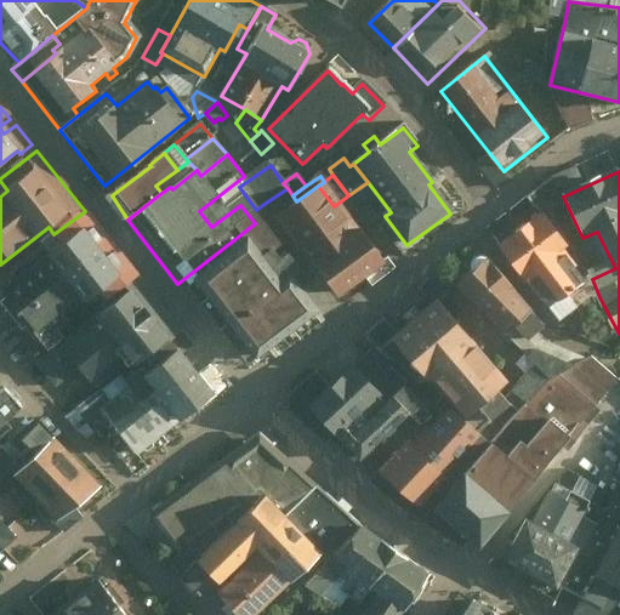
[(296,201),(277,215),(294,235),(337,296),(363,277),(371,288),(396,271),(386,257),(382,261),(358,229),(353,233),(334,206),(318,186),(296,201)]
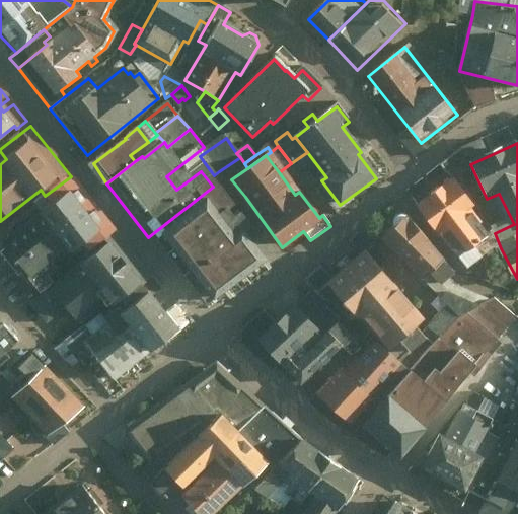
[(240,157),(219,171),(227,182),(231,179),(247,168),(244,163),(240,157)]
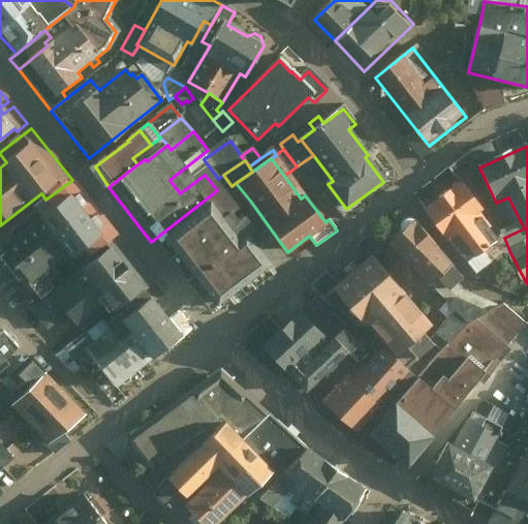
[(118,238),(72,180),(45,199),(55,212),(43,220),(68,251),(71,255),(81,247),(91,259),(106,247),(118,238)]
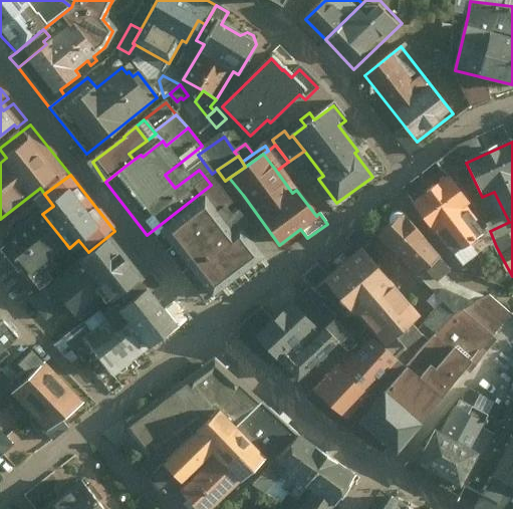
[(425,200),(416,207),(463,268),(479,256),(468,241),(483,230),(467,209),(475,203),(453,175),(439,186),(435,181),(420,193),(425,200)]
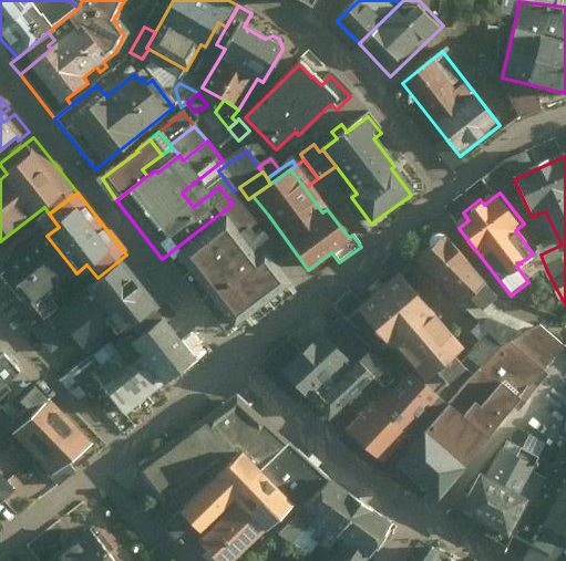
[(253,196),(248,199),(264,218),(268,215),(253,196)]
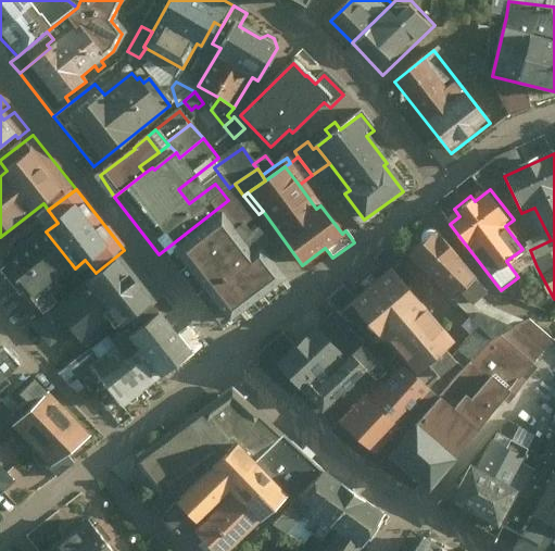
[(178,239),(159,254),(172,271),(173,270),(226,338),(286,292),(263,263),(269,258),(260,245),(253,249),(247,240),(251,236),(237,217),(234,220),(222,229),(226,235),(194,260),(178,239)]
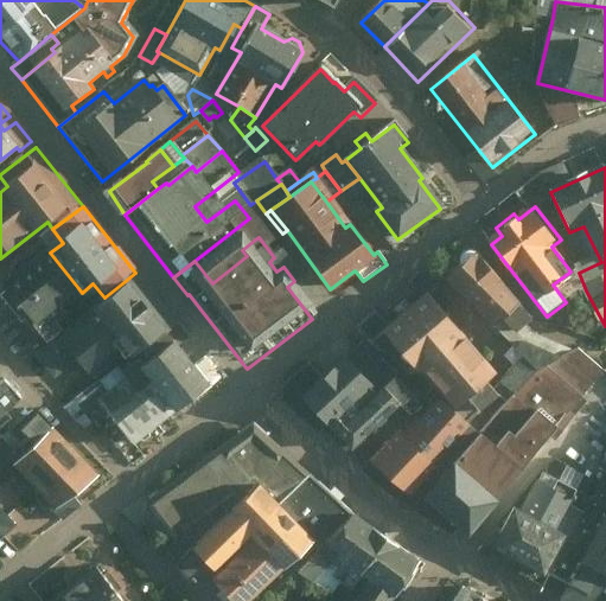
[(479,250),(447,279),(497,334),(514,320),(525,332),(541,319),(479,250)]
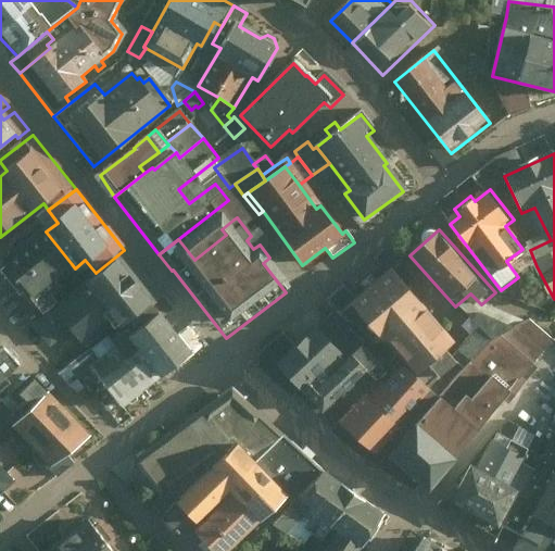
[(72,264),(46,232),(15,255),(19,260),(2,273),(11,283),(19,276),(27,287),(23,291),(42,315),(55,304),(50,298),(60,290),(52,280),(72,264)]
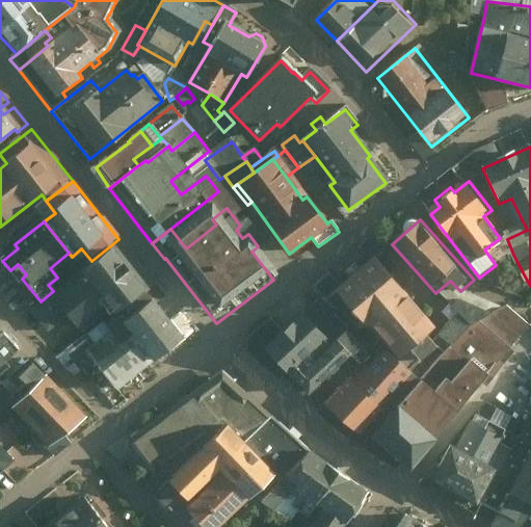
[(152,281),(118,239),(107,248),(110,252),(32,315),(47,334),(69,316),(81,333),(112,308),(115,311),(152,281)]
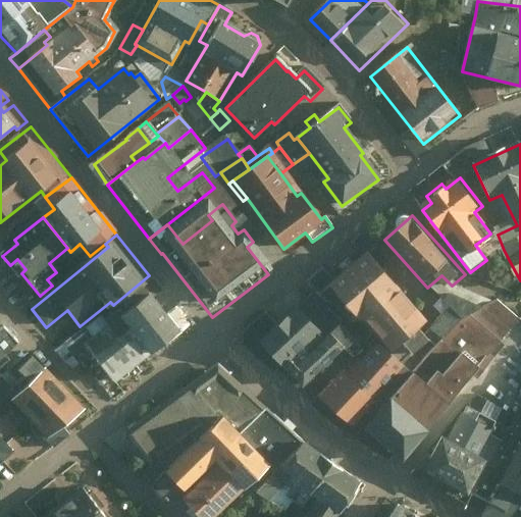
[(370,256),(335,287),(323,271),(308,283),(337,314),(345,307),(362,325),(366,322),(394,353),(405,343),(418,357),(434,343),(422,329),(430,321),(370,256)]
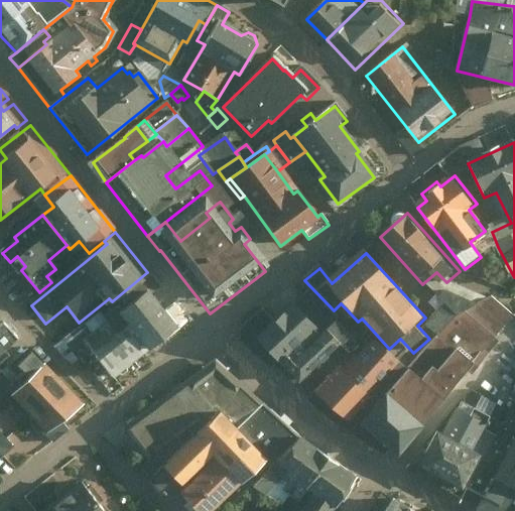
[(159,290),(150,279),(132,294),(137,301),(123,312),(122,313),(150,349),(161,339),(164,342),(180,329),(166,312),(164,314),(150,297),(159,290)]
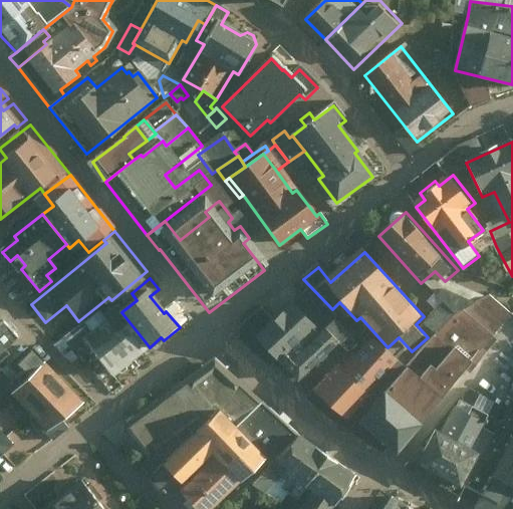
[(512,315),(492,297),(475,315),(495,333),(512,315)]
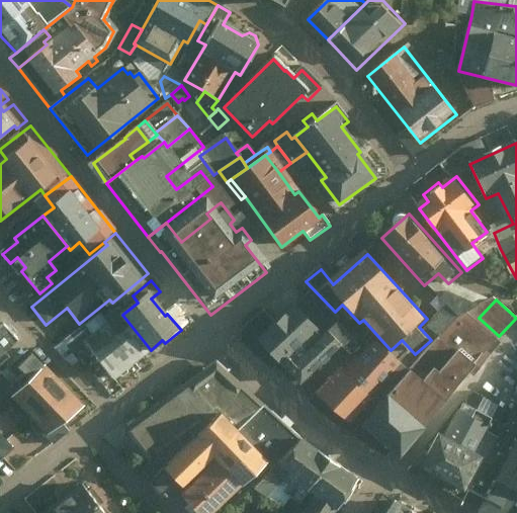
[(122,315),(123,314),(118,308),(103,320),(108,327),(93,339),(85,329),(57,350),(63,357),(70,352),(78,362),(92,351),(113,379),(151,350),(122,315)]
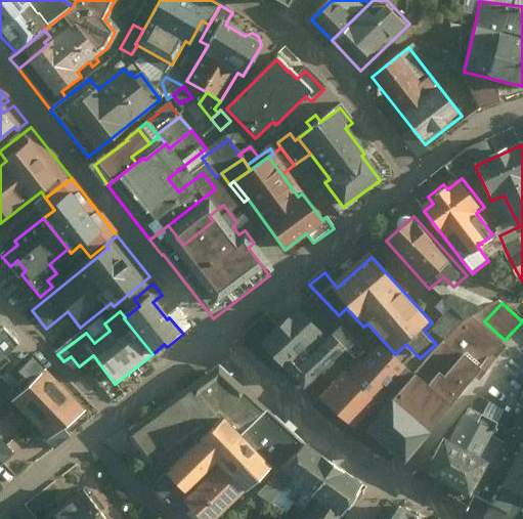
[(248,336),(248,350),(276,377),(291,362),(299,371),(329,343),(298,311),(278,330),(268,318),(248,336)]
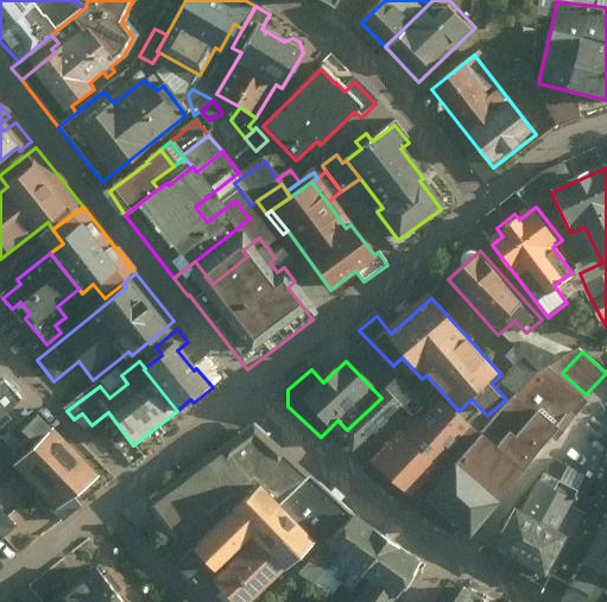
[(455,448),(405,502),(444,530),(455,519),(472,530),(583,395),(548,366),(538,369),(466,454),(455,448)]
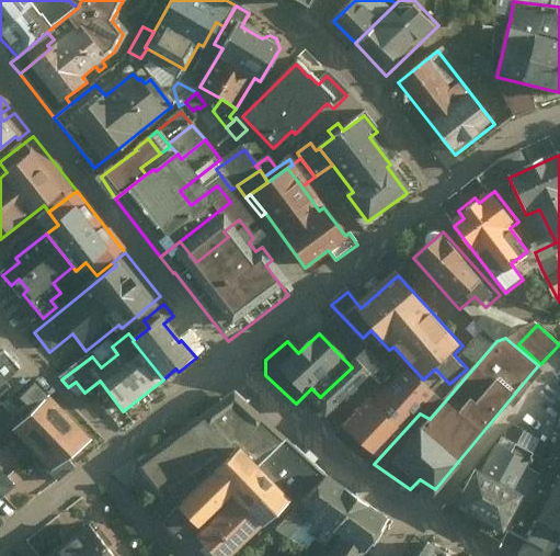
[(0,387),(20,371),(4,353),(0,356),(0,387)]
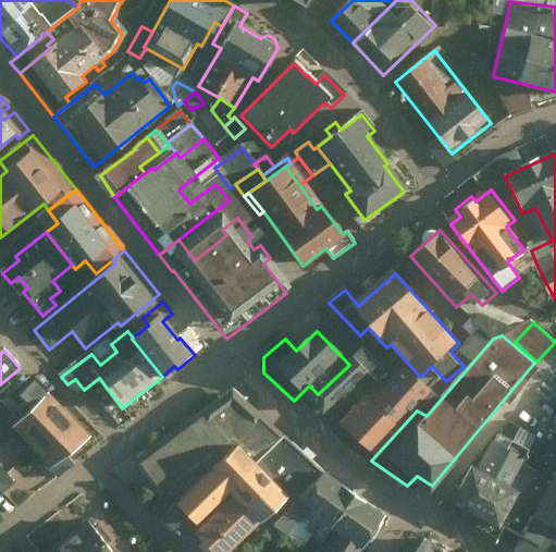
[(363,379),(349,365),(318,394),(309,385),(294,401),(321,428),(333,416),(329,412),(363,379)]
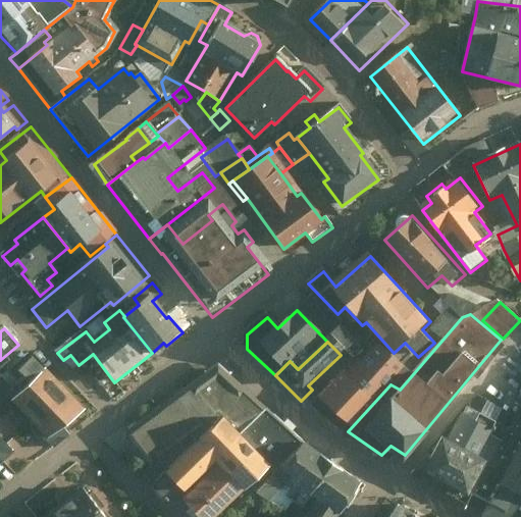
[(22,392),(13,401),(17,404),(49,437),(47,440),(54,447),(67,434),(61,428),(66,424),(67,425),(79,417),(79,407),(33,359),(19,371),(24,377),(16,385),(22,392)]
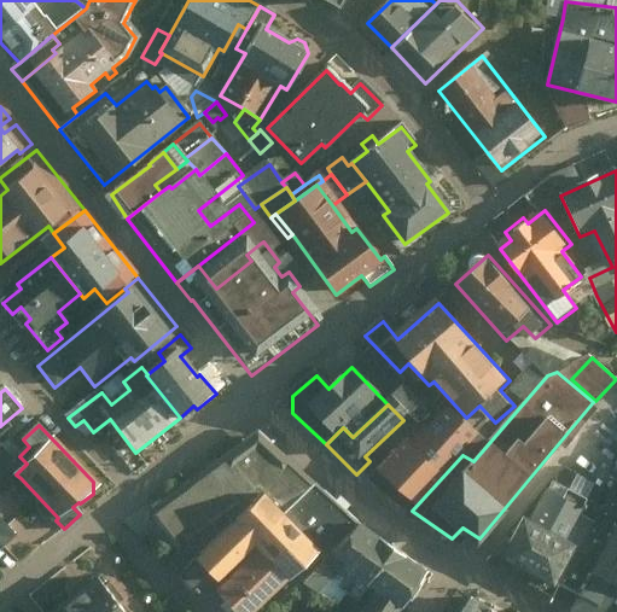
[(405,443),(371,481),(409,514),(412,511),(463,455),(428,430),(411,449),(405,443)]
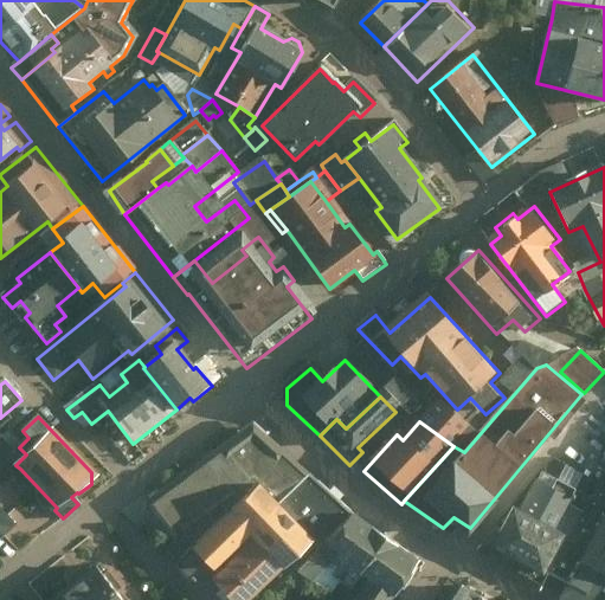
[(153,500),(148,503),(175,539),(235,495),(239,501),(256,485),(277,507),(308,478),(269,443),(251,427),(153,500)]
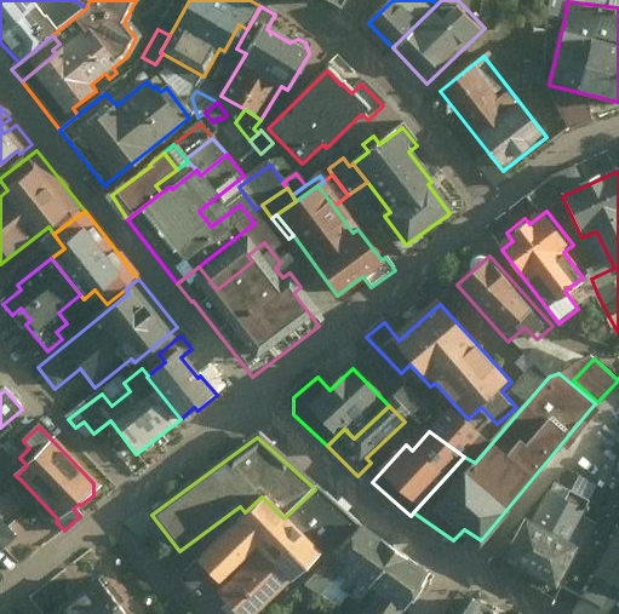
[(0,449),(0,466),(16,483),(21,480),(16,476),(27,465),(19,458),(13,464),(0,449)]
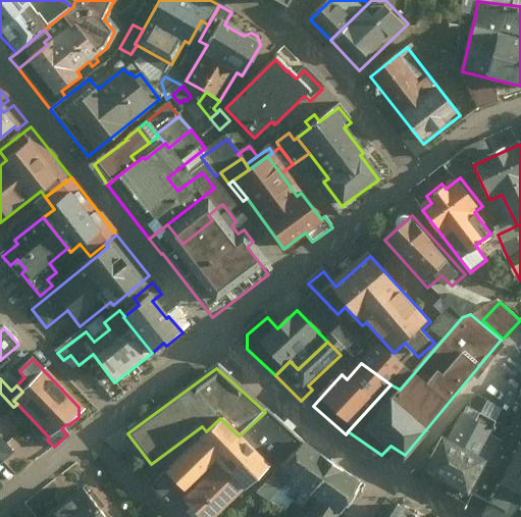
[(0,459),(4,463),(15,452),(0,436),(0,435),(0,419),(13,407),(0,393),(0,459)]
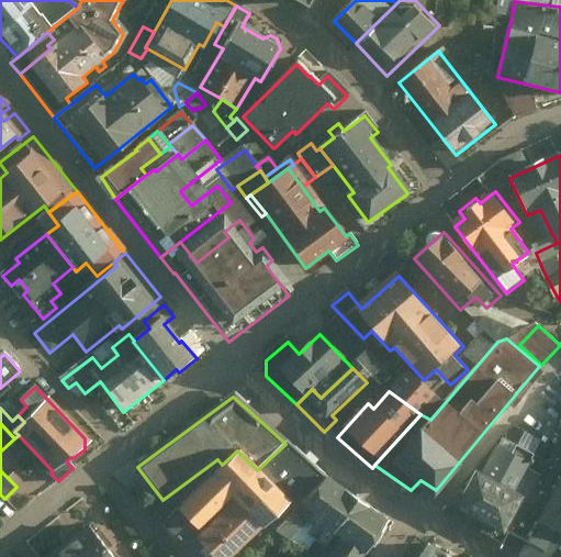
[(517,535),(527,516),(560,455),(530,438),(523,452),(507,443),(492,471),(486,468),(460,516),(506,542),(511,532),(517,535)]
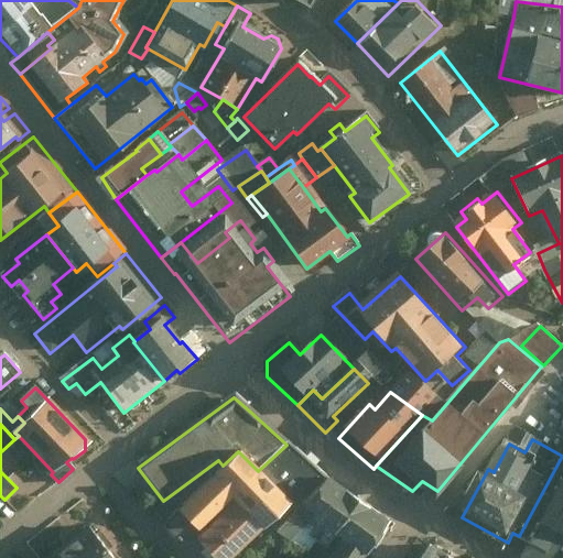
[(298,510),(327,476),(287,445),(258,471),(233,496),(239,502),(199,540),(215,557),(230,557),(291,503),(298,510)]
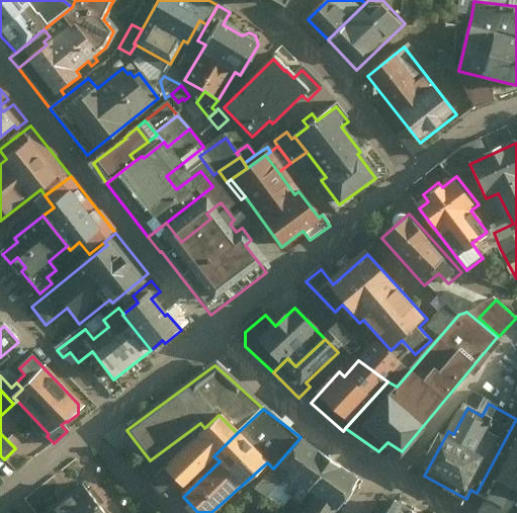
[(204,428),(149,484),(167,502),(213,456),(237,433),(219,415),(204,428)]
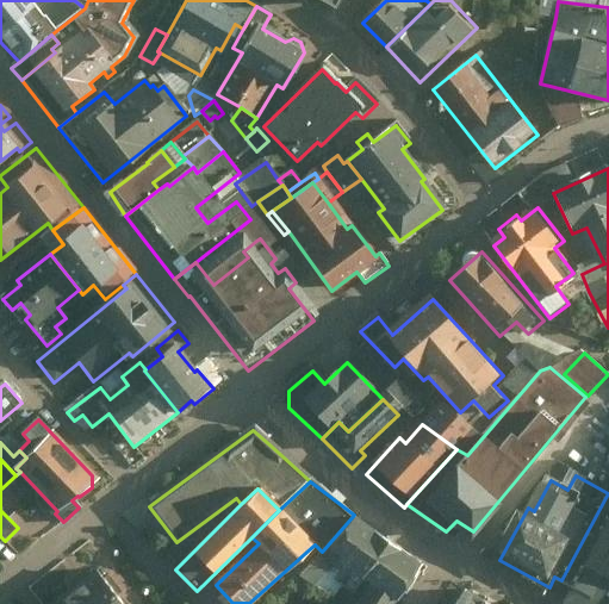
[(594,571),(608,545),(608,493),(572,560),(594,571)]
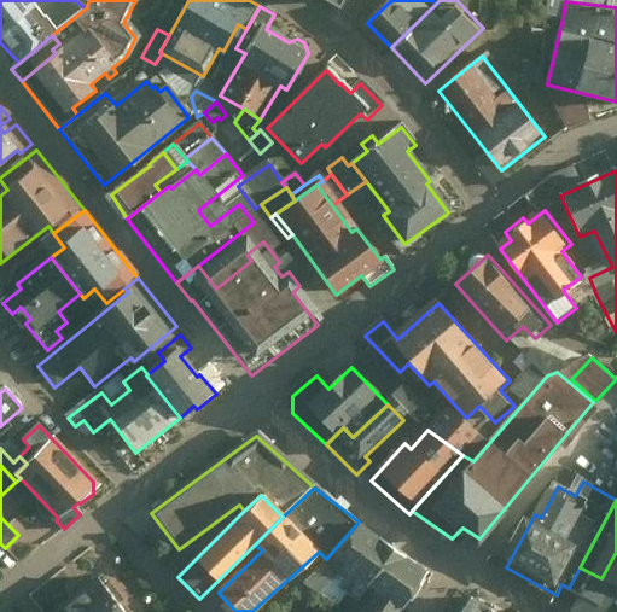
[(396,611),(425,570),(359,522),(326,559),(303,583),(319,594),(338,573),(348,580),(341,588),(366,610),(365,611),(396,611)]
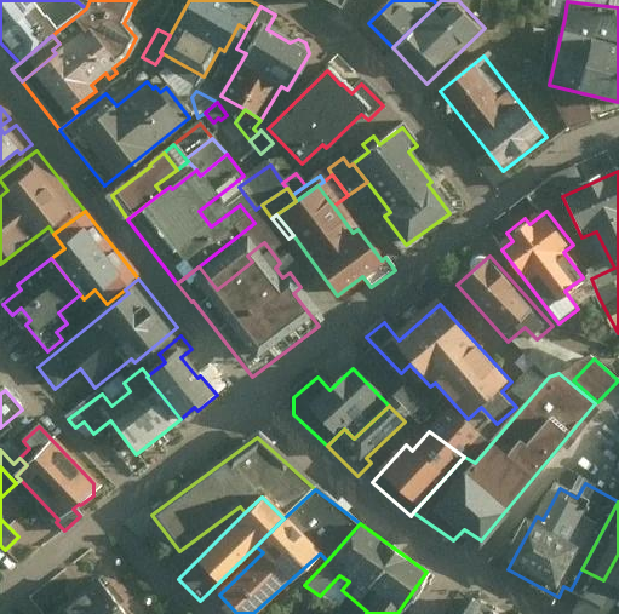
[(618,554),(603,580),(618,587),(618,554)]
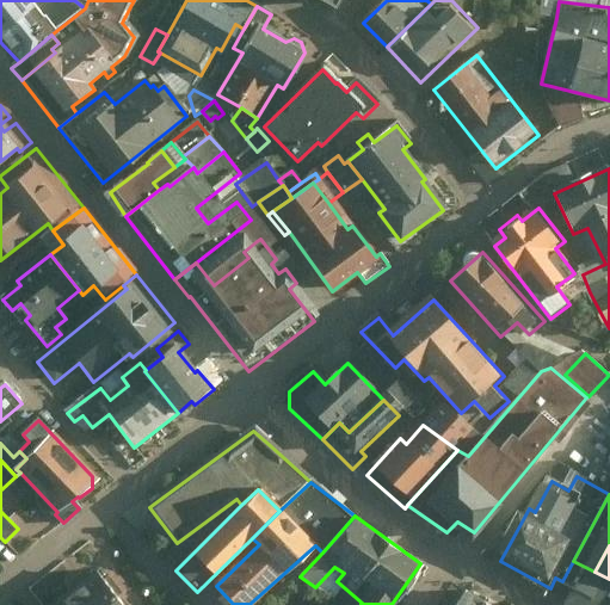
[(128,604),(103,570),(57,604),(128,604)]
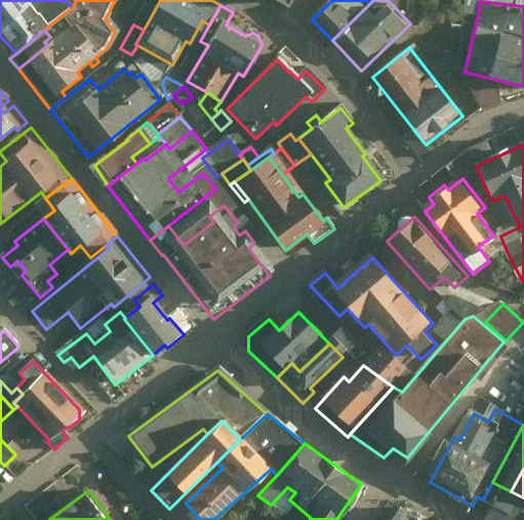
[(523,497),(511,491),(496,515),(505,519),(523,519),(523,497)]
